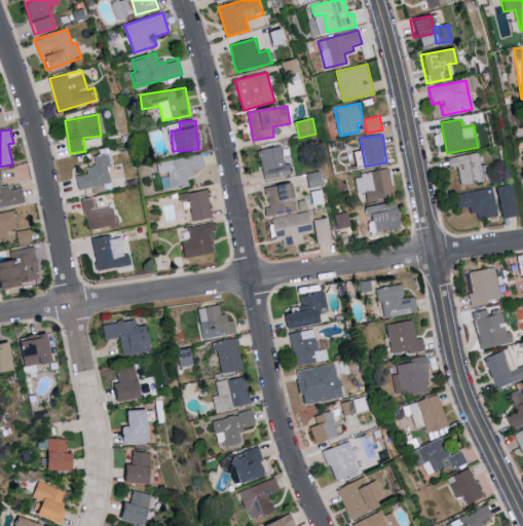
[(286,164),(283,146),(258,150),(264,179),(295,173),(293,163),(286,164)]
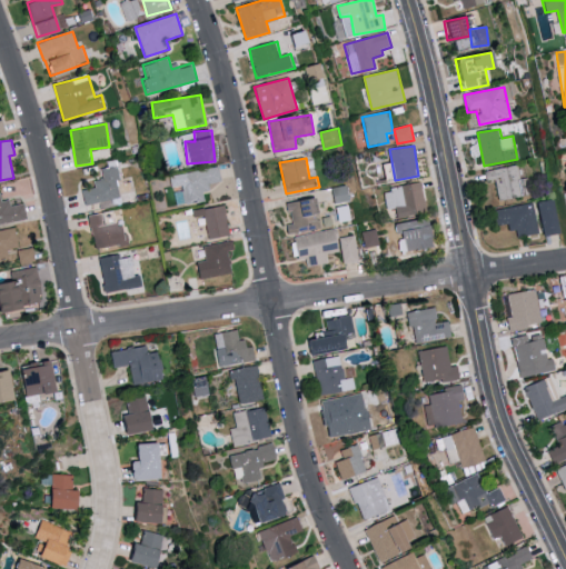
[(394,179),(390,162),(381,165),(385,181),(394,179)]
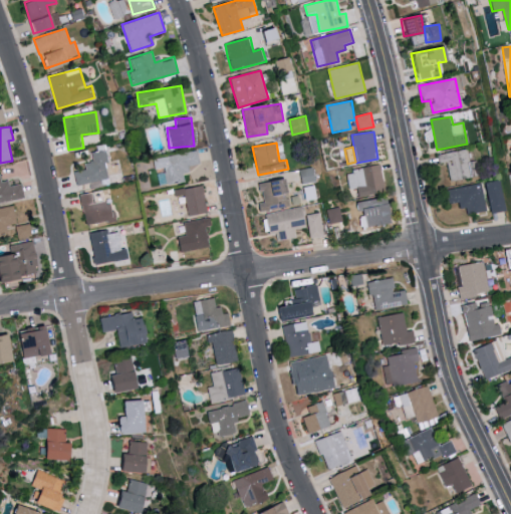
[(475,177),(469,149),(437,156),(439,165),(448,163),(452,181),(475,177)]
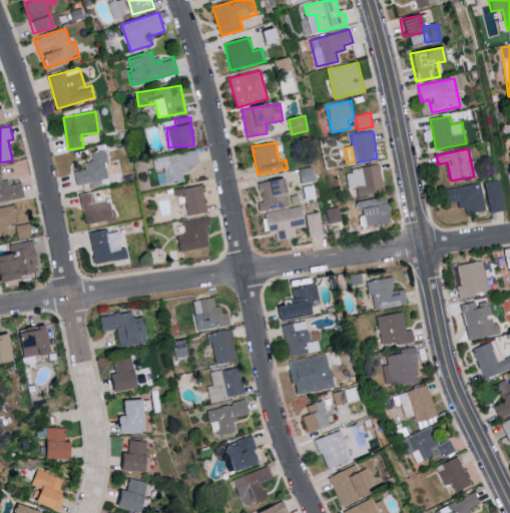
[(76,184),(109,179),(106,162),(108,161),(106,150),(92,152),(93,161),(84,162),(85,169),(74,171),(76,184)]
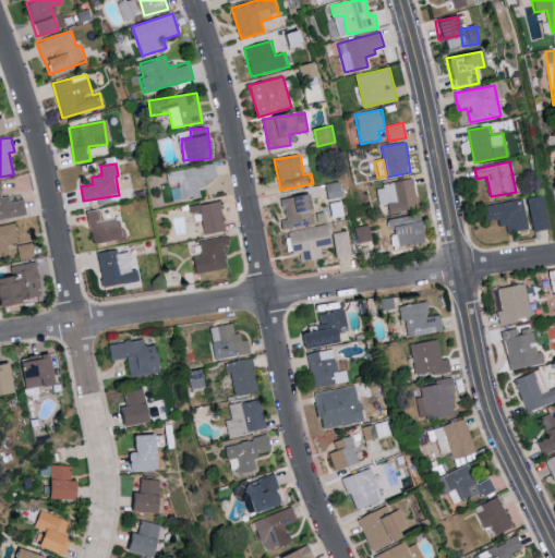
[(172,202),(201,197),(198,183),(218,181),(216,164),(167,172),(169,186),(170,185),(172,202)]
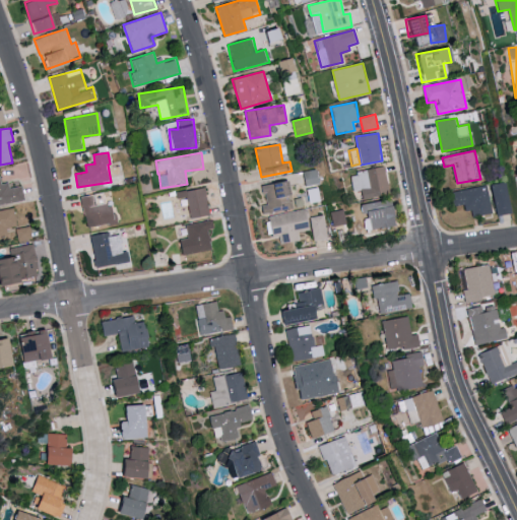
[(362,191),(362,198),(390,196),(387,169),(351,173),(353,192),(362,191)]
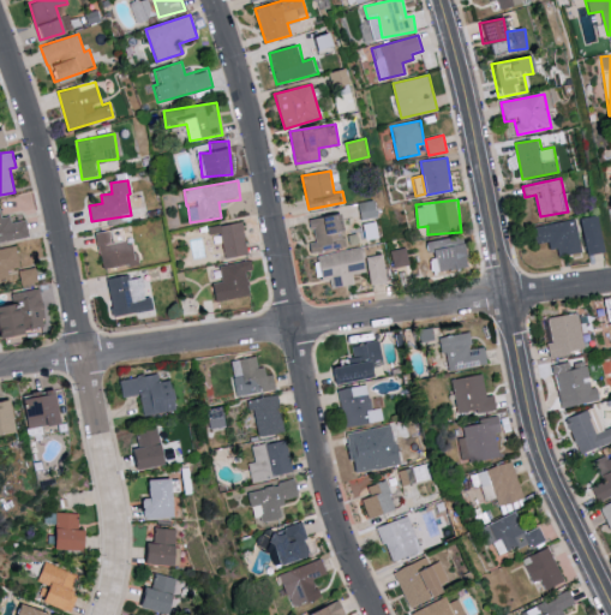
[(0,242),(30,237),(27,220),(12,222),(11,215),(4,218),(1,208),(0,208),(0,242)]
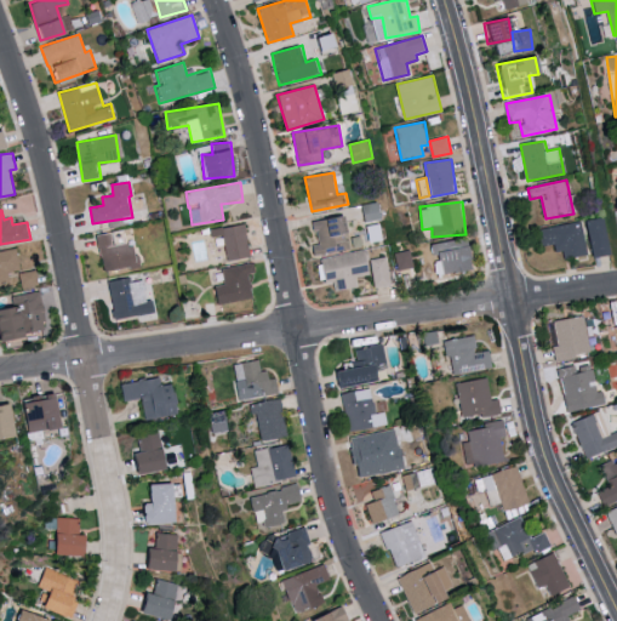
[(314,221),(318,245),(313,245),(314,255),(349,250),(344,216),(314,221)]
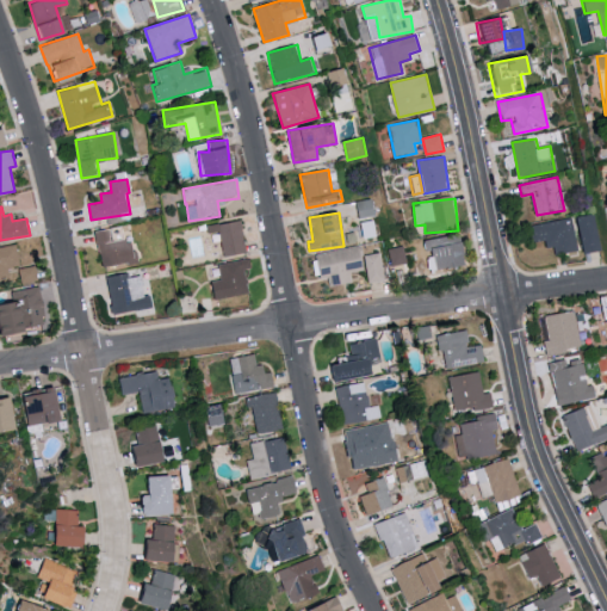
[(581,252),(601,251),(599,215),(578,216),(581,252)]
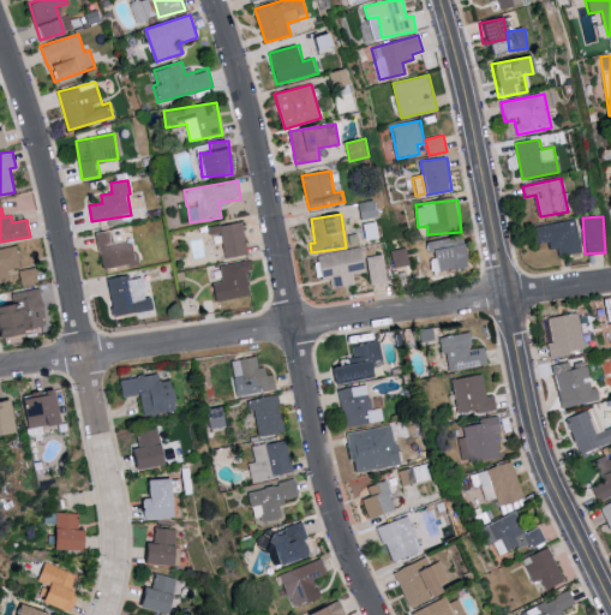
[(550,242),(551,249),(559,249),(561,256),(583,252),(580,220),(534,226),(535,244),(550,242)]
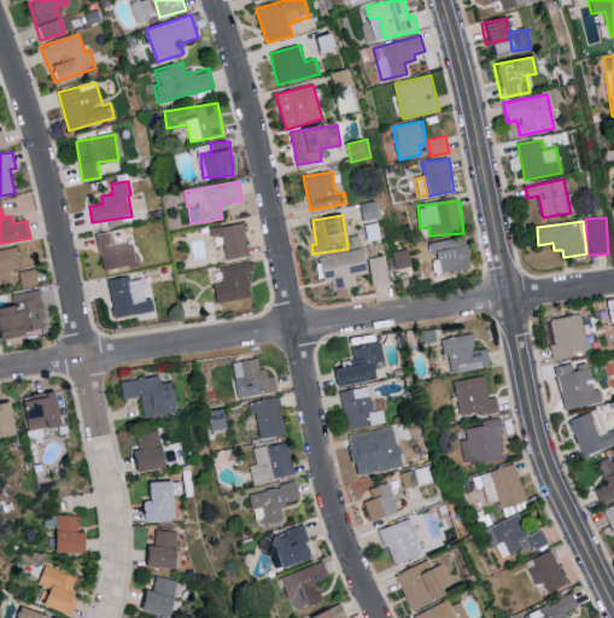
[(246,223),(210,228),(211,237),(223,235),(226,260),(250,256),(246,223)]
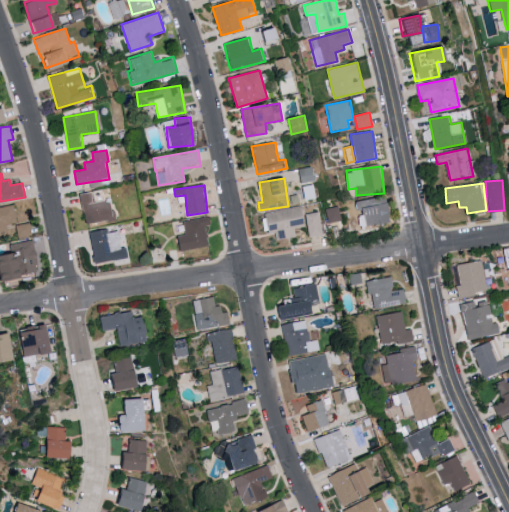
[(92,202),(90,192),(79,194),(85,225),(112,219),(108,199),(92,202)]
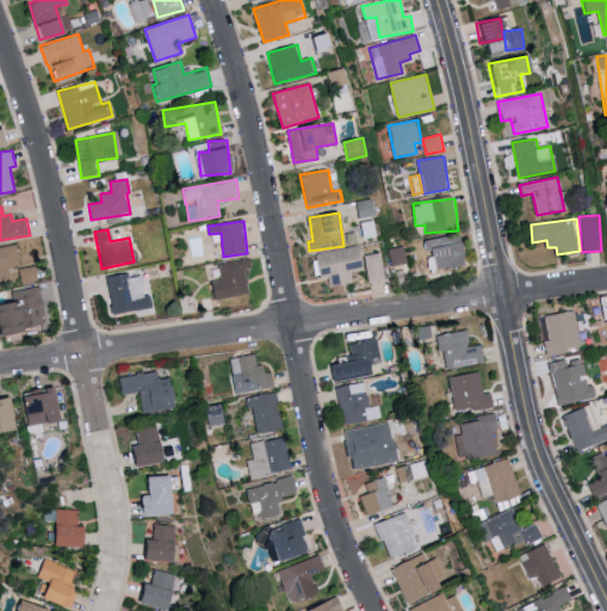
[(433,240),(437,255),(427,258),(429,270),(464,263),(457,234),(433,240)]
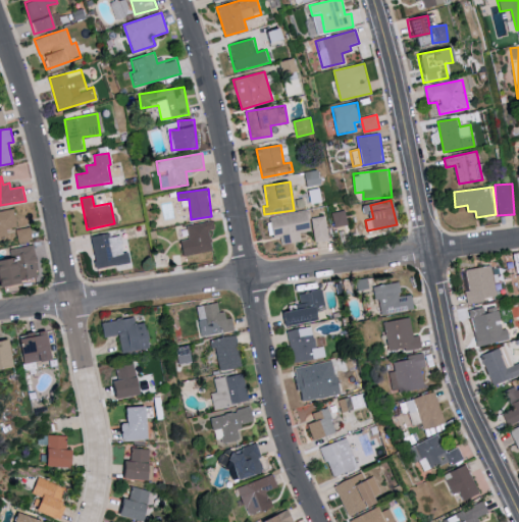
[(331,213),(334,227),(349,225),(346,210),(331,213)]
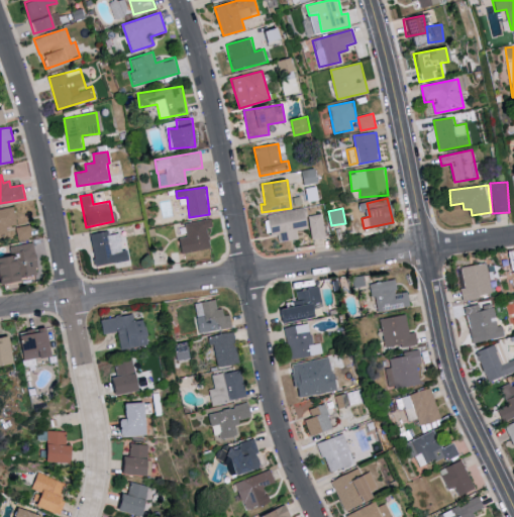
[(0,235),(9,234),(8,227),(16,226),(14,209),(0,210),(0,235)]
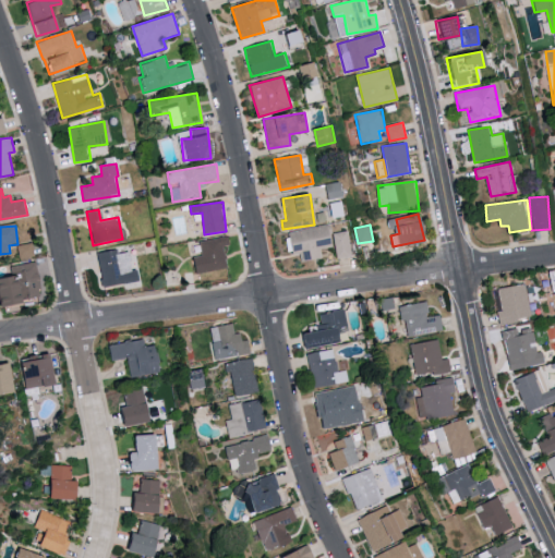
[(288,231),(291,255),(302,254),(303,259),(323,258),(322,249),(335,247),(332,227),(288,231)]
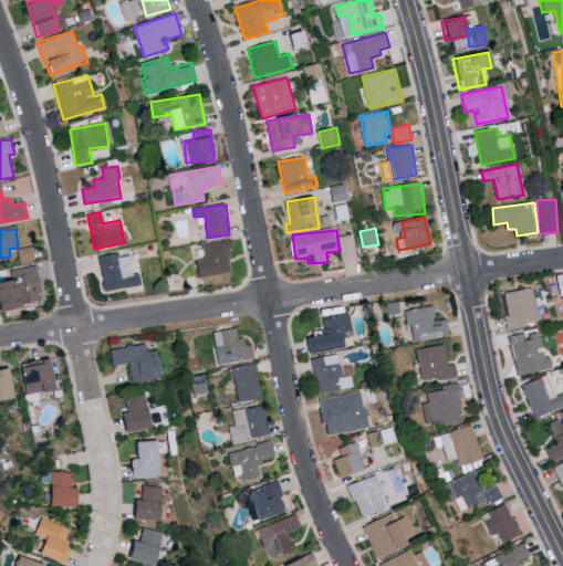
[(357,261),(354,234),(340,236),(343,263),(357,261)]
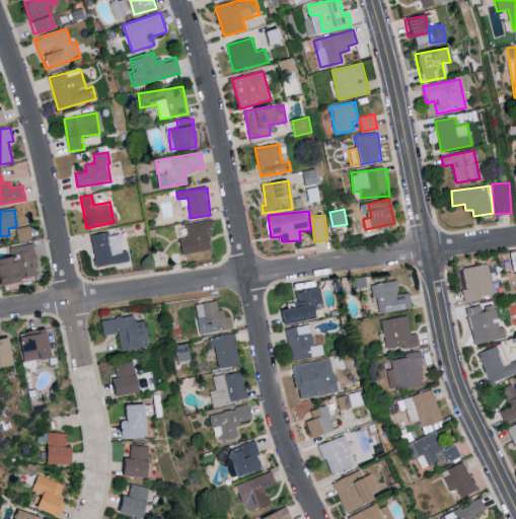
[(181,255),(212,249),(208,229),(214,228),(212,220),(186,225),(188,237),(178,239),(181,255)]
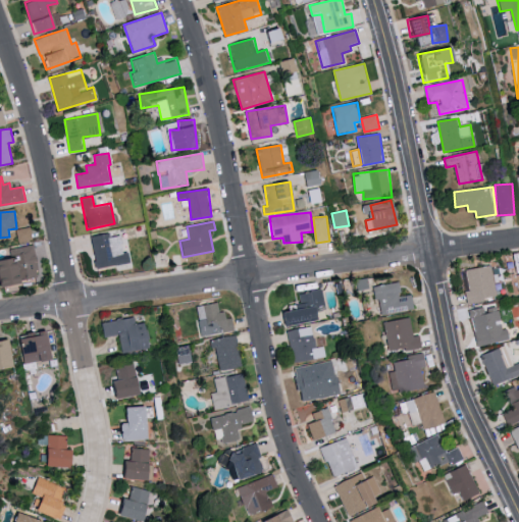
[(33,242),(32,228),(17,229),(18,243),(33,242)]
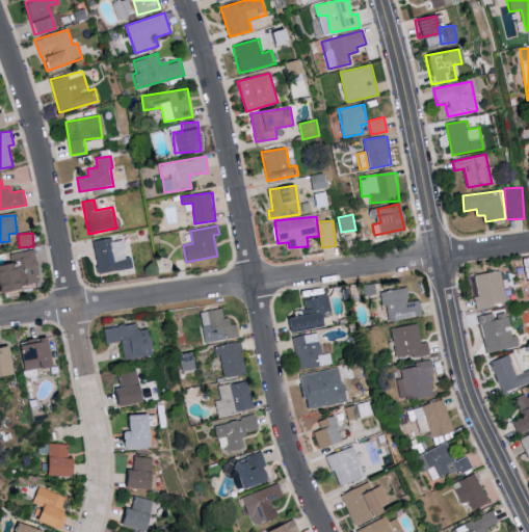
[(93,241),(98,274),(134,267),(132,257),(126,258),(123,240),(113,242),(112,238),(93,241)]
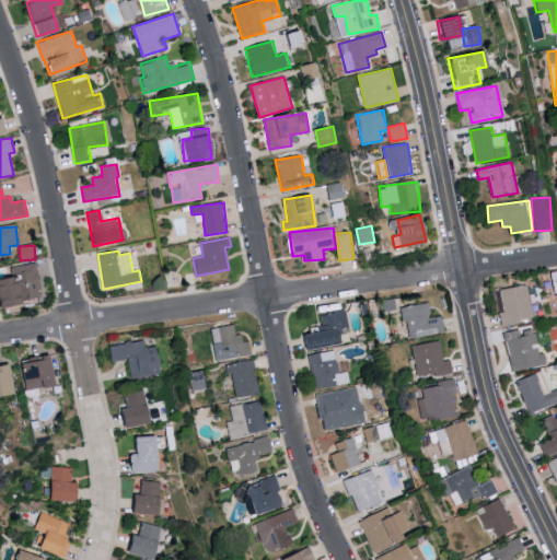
[(0,306),(43,302),(37,264),(13,267),(15,277),(0,278),(0,306)]
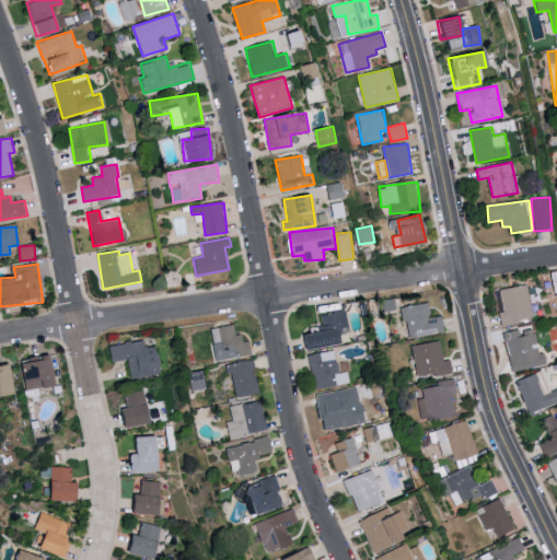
[(535,317),(529,284),(500,290),(505,312),(499,313),(502,324),(535,317)]
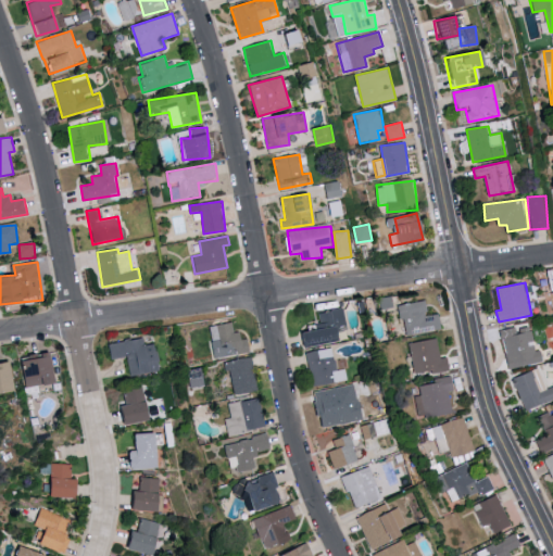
[(399,305),(404,337),(441,330),(439,314),(427,316),(425,301),(399,305)]
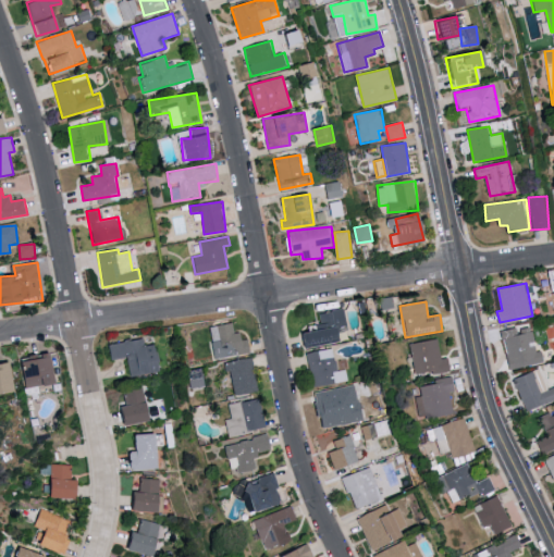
[(251,351),(248,338),(243,339),(242,332),(235,333),(233,323),(209,327),(214,359),(251,351)]
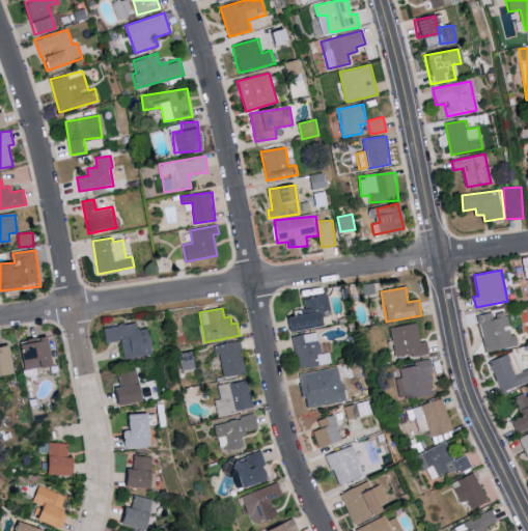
[(519,347),(517,336),(511,337),(509,317),(481,320),(484,352),(519,347)]
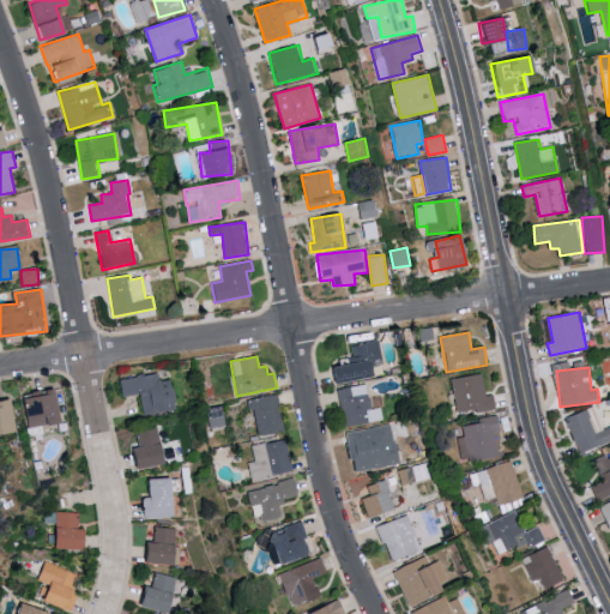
[(175,410),(170,379),(161,381),(159,373),(119,380),(122,397),(140,395),(144,416),(175,410)]
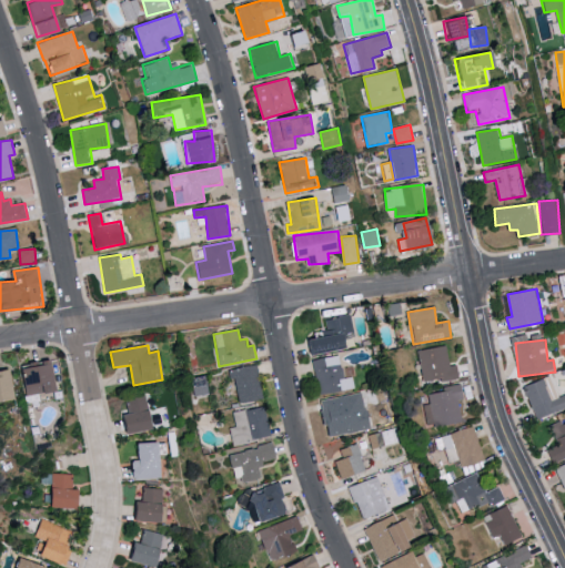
[(457,365),(450,366),(447,346),(419,350),(423,383),(460,378),(457,365)]
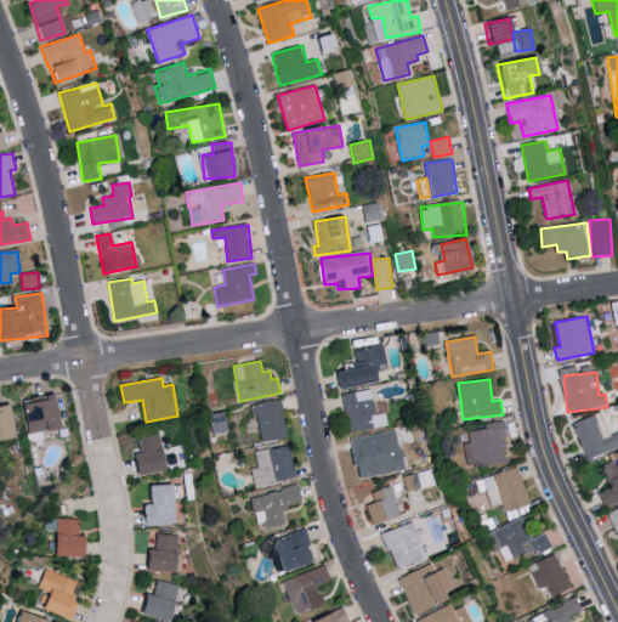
[(342,395),(350,433),(389,425),(386,413),(378,414),(373,389),(342,395)]
